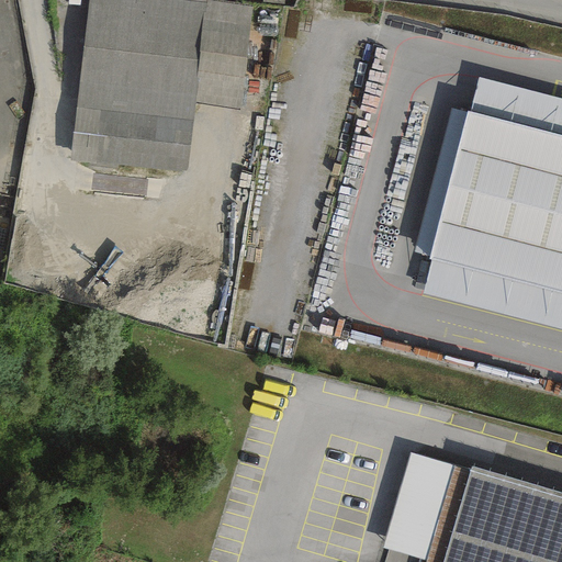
[(251,7),(193,0),(87,0),(69,160),(187,173),(195,103),(239,109),(251,7)]
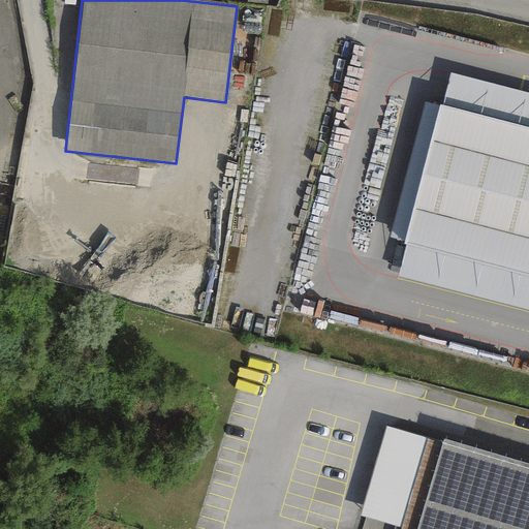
[(528,92),(447,72),(439,107),(404,242),(396,277),(528,310),(528,92)]
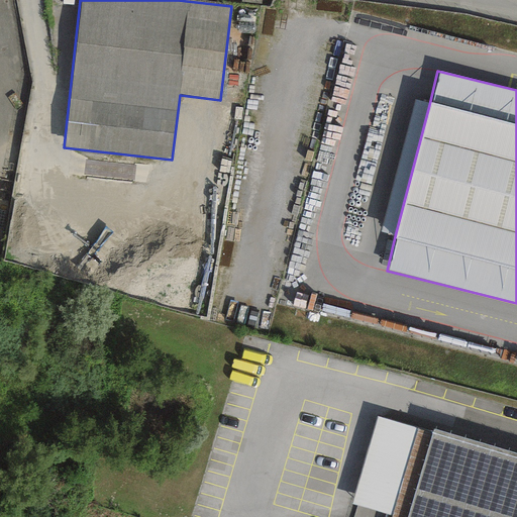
[(395,236),(429,105),(413,100),(378,231),(395,236)]
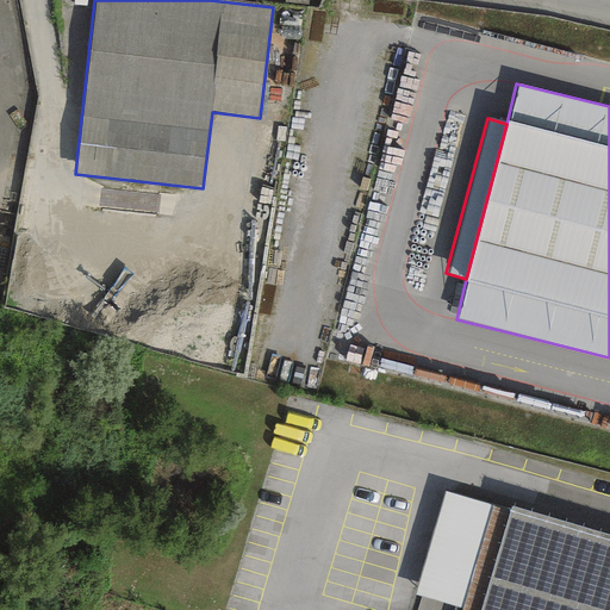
[(478,609),(508,510),(443,491),(415,590),(478,609)]
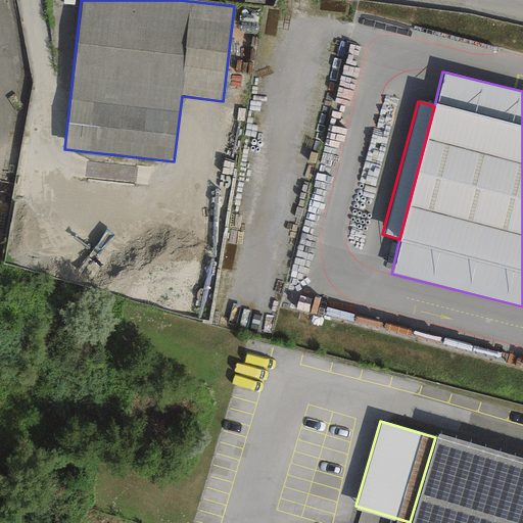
[(522,522),(522,463),(435,437),(410,522),(522,522)]
